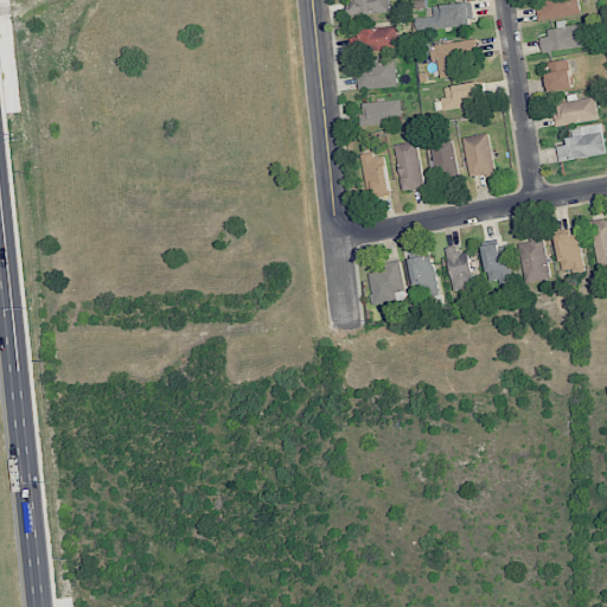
[(389,0),(353,0),(353,2),(350,2),(350,14),(389,14),(389,0)]
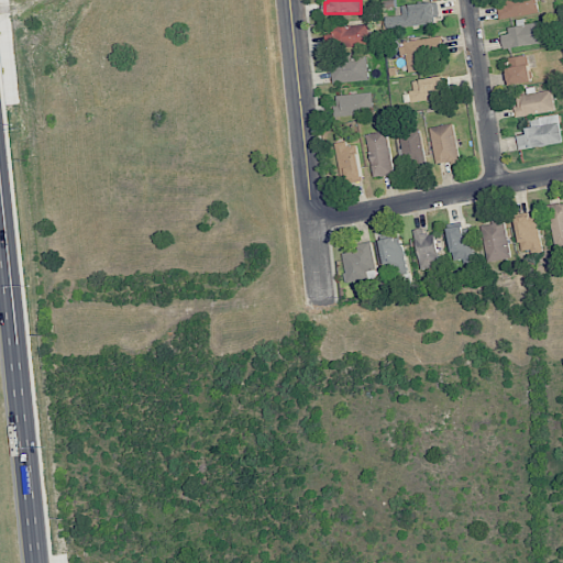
[(504,0),(505,8),(498,8),(499,18),(538,14),(536,0),(504,0)]
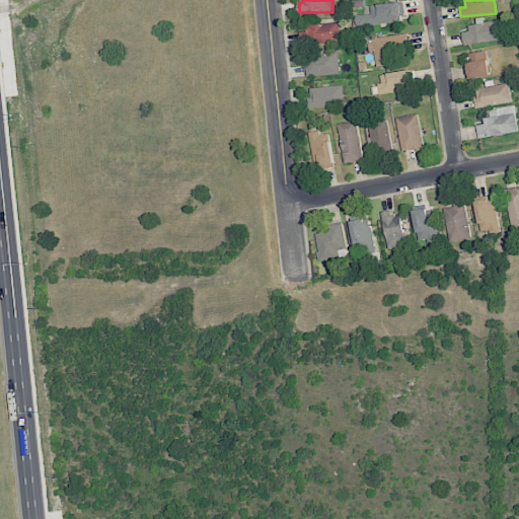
[(355,15),(356,25),(403,22),(401,2),(370,4),(370,14),(355,15)]
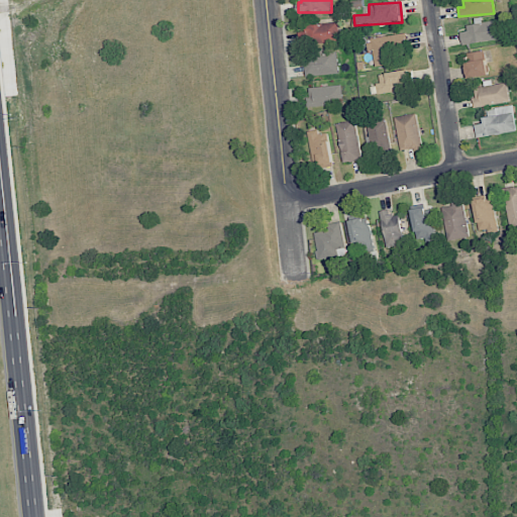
[(463,45),(503,38),(500,20),(459,27),(463,45)]
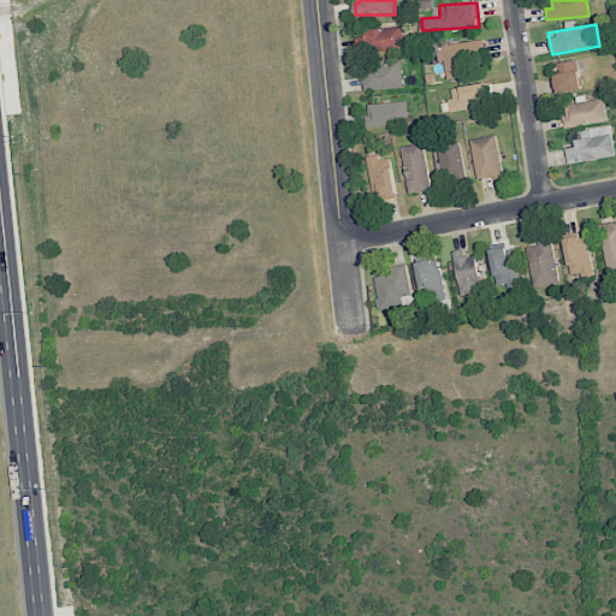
[(402,28),(355,33),(356,54),(404,49),(402,28)]
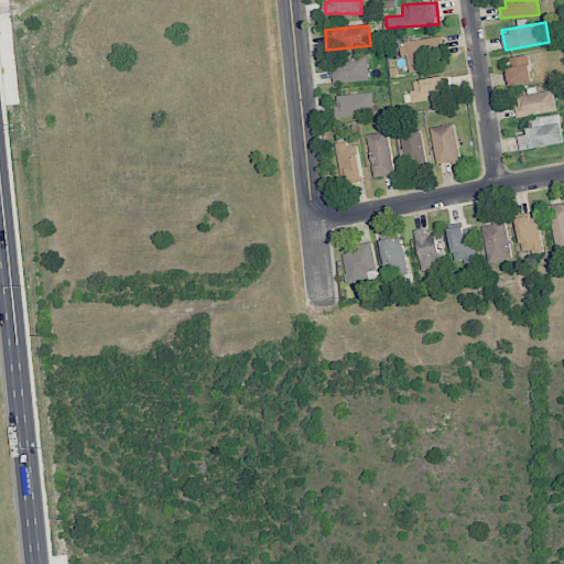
[(433,68),(431,54),(445,51),(442,35),(403,43),(410,73),(433,68)]
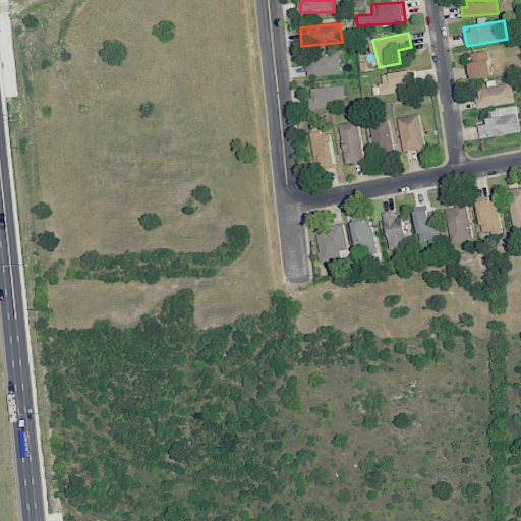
[(473,79),(493,75),(487,51),(468,54),(473,79)]
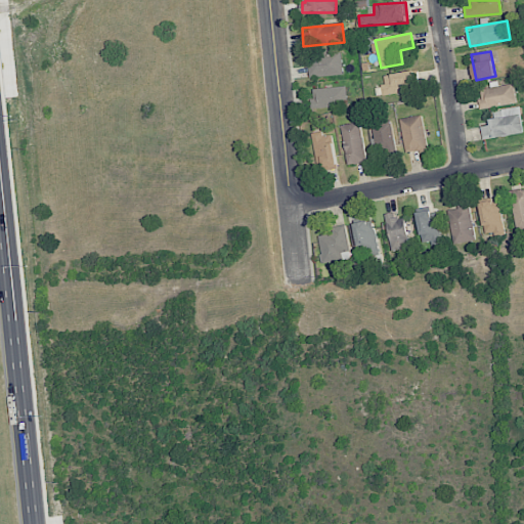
[(343,76),(342,54),(308,55),(309,77),(343,76)]
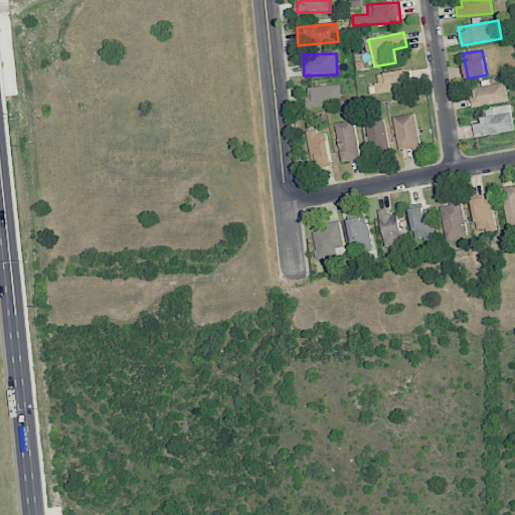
[(409,83),(407,69),(377,73),(378,83),(373,83),(374,94),(404,91),(403,84),(409,83)]
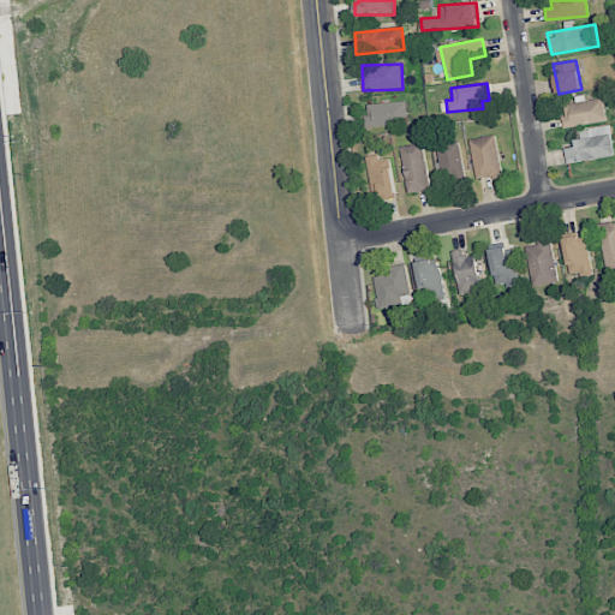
[(607,123),(603,97),(575,100),(577,103),(562,105),(565,127),(607,123)]
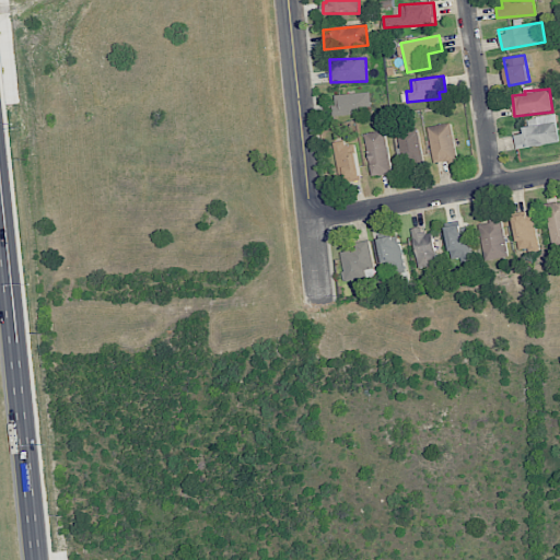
[(333,94),(334,115),(371,113),(370,93),(333,94)]
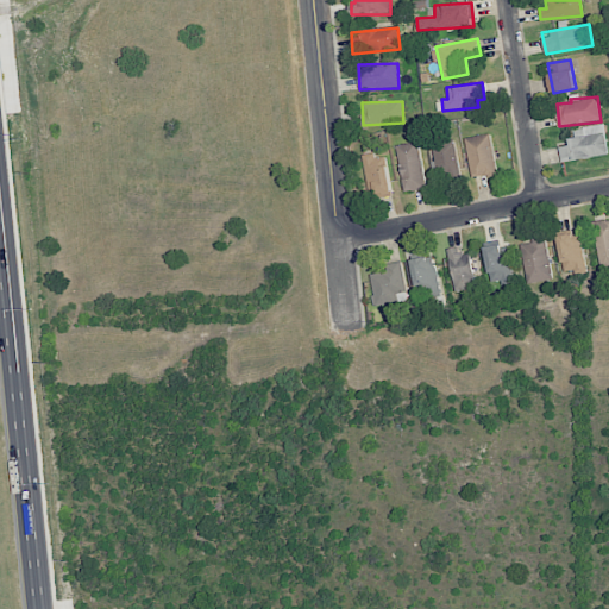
[(608,155),(604,125),(570,130),(572,145),(559,148),(562,162),(608,155)]
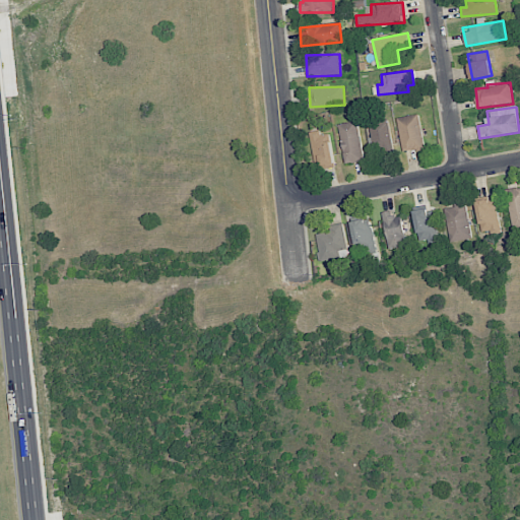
[(396,118),(403,152),(426,148),(418,114),(396,118)]
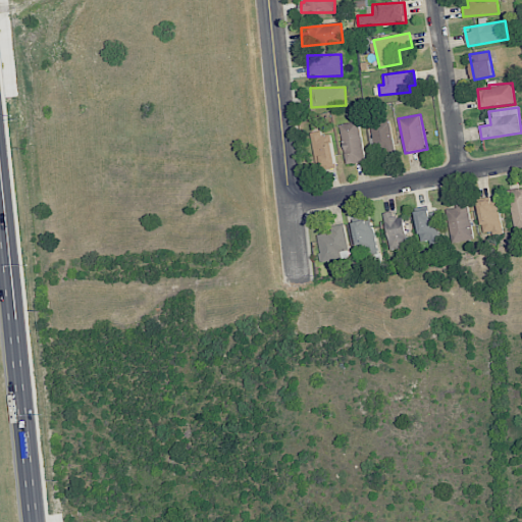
[(373,148),(382,147),(384,156),(396,154),(389,119),(368,123),(373,148)]
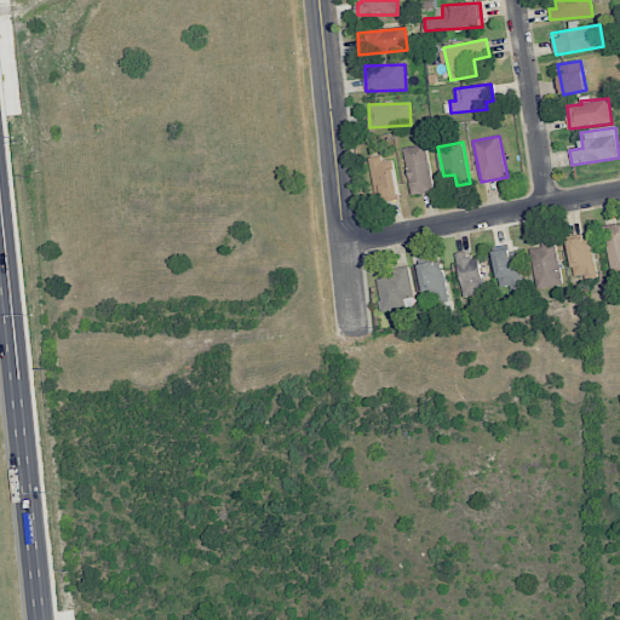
[(432,194),(429,145),(406,147),(409,195),(432,194)]
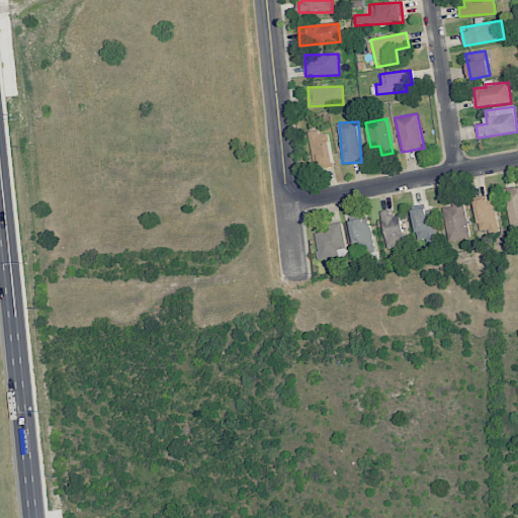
[(315,169),(334,166),(329,134),(320,135),(319,131),(310,132),(315,169)]
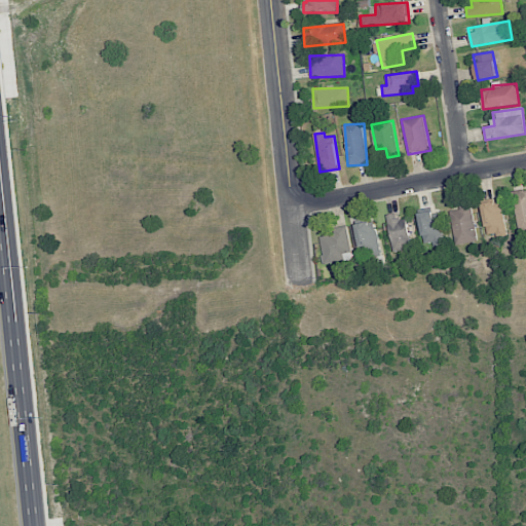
[(518,232),(525,230),(525,189),(512,192),(518,232)]
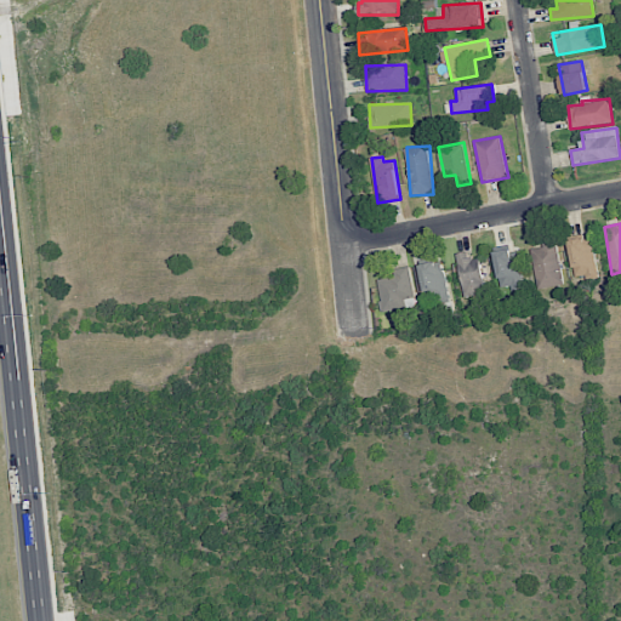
[(598,274),(591,238),(568,241),(575,279),(598,274)]
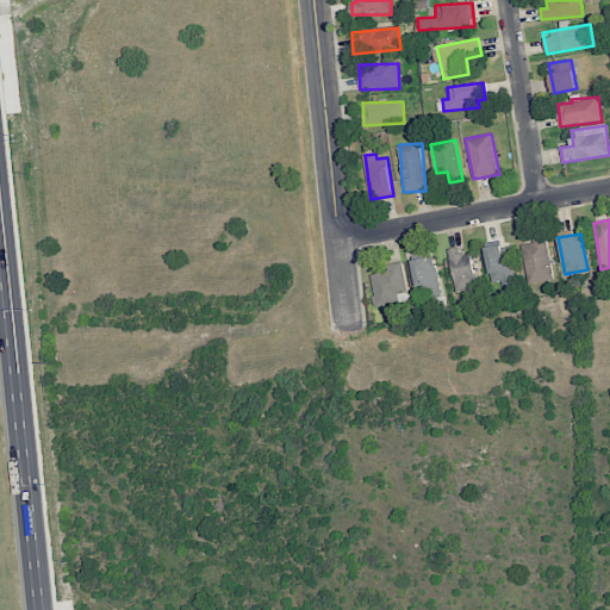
[(552,280),(547,236),(533,238),(533,243),(523,244),(528,284),(552,280)]
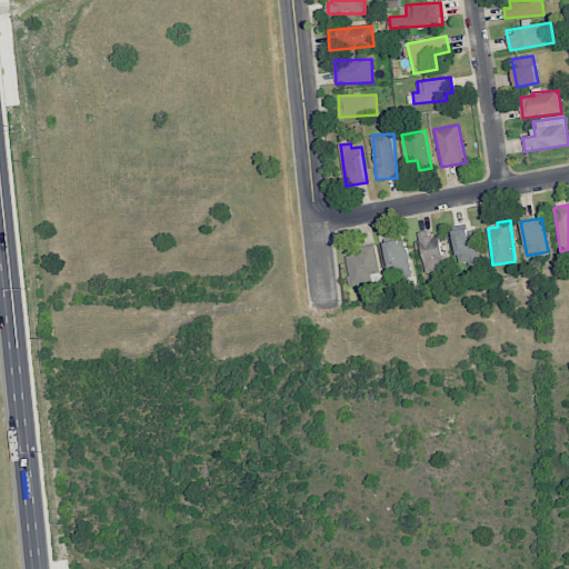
[(457,266),(478,265),(476,229),(453,230),(457,266)]
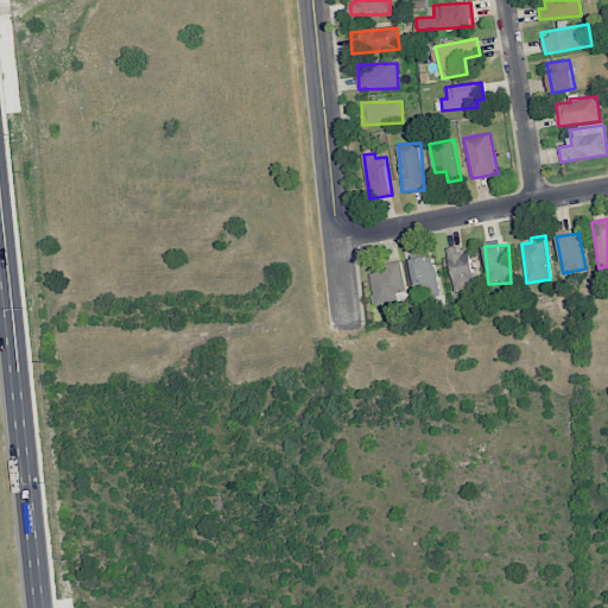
[(476,285),(469,252),(460,254),(458,246),(445,249),(455,290),(476,285)]
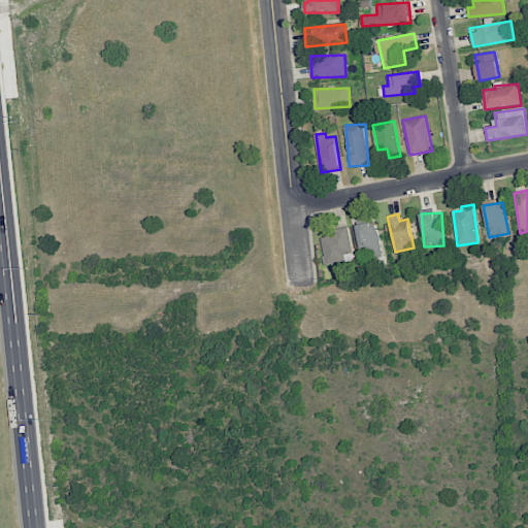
[(357,225),(361,254),(381,251),(376,222),(357,225)]
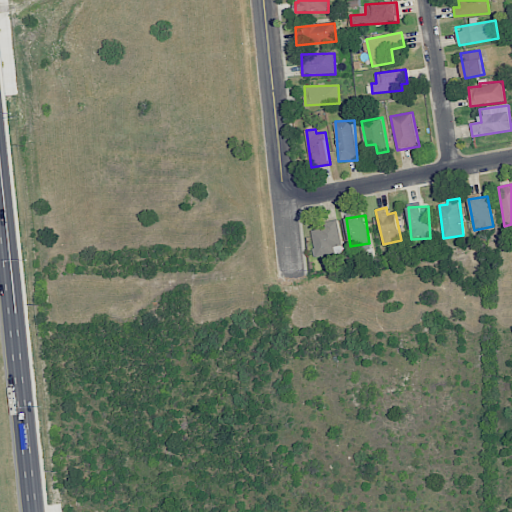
[(335,255),(334,247),(341,246),(338,220),(325,222),(325,229),(311,230),(314,257),(335,255)]
